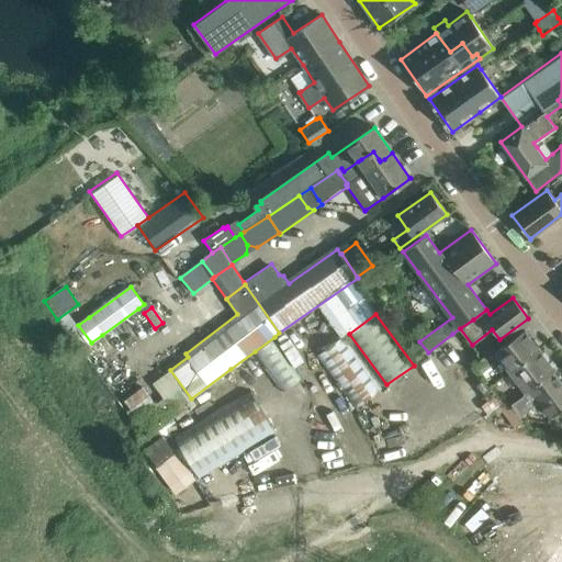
[(510,372),(539,350),(538,348),(538,345),(535,340),(531,339),(524,330),(495,352),(510,372)]
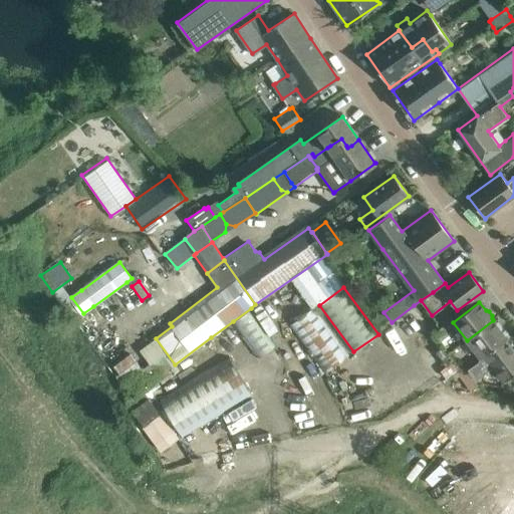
[(350,354),(315,308),(291,325),(325,372),(350,354)]
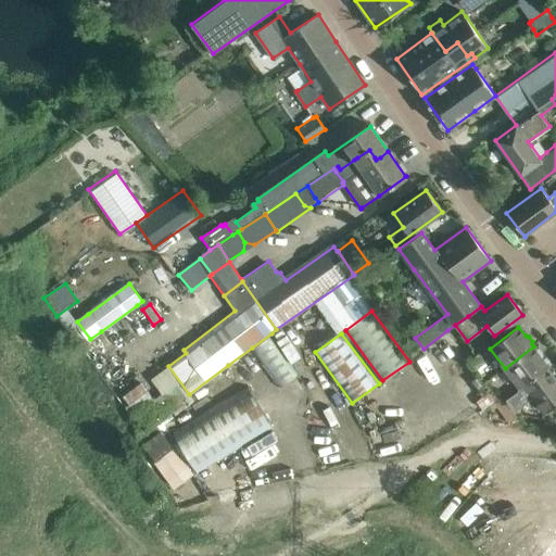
[(272,337),(254,350),(255,351),(261,359),(280,387),(298,374),(273,338),(272,337)]
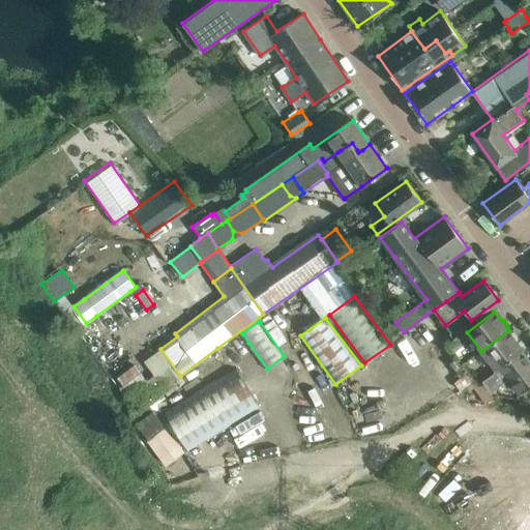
[(508,330),(481,351),(496,370),(522,351),(523,349),(517,341),(517,337),(512,332),(510,332),(508,330)]
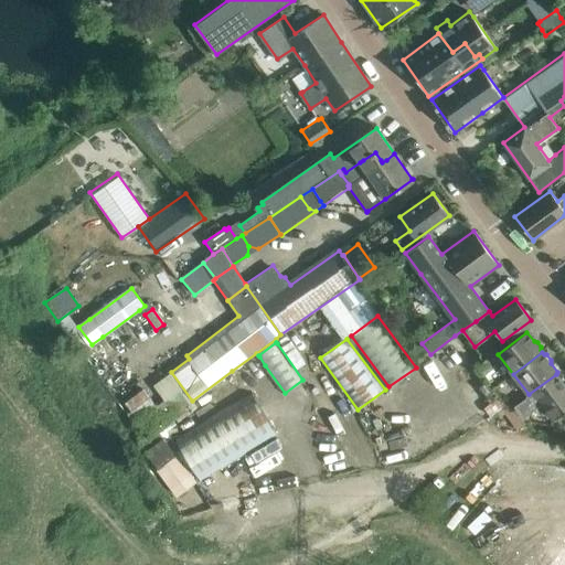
[(482,360),(477,364),(482,373),(493,366),(487,358),(482,360)]
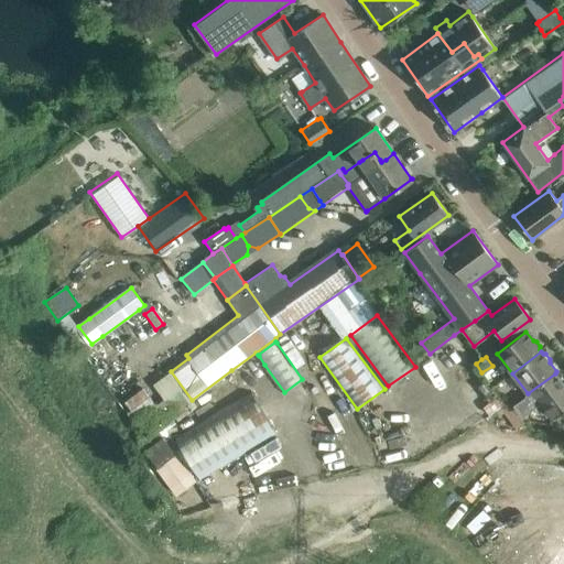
[(563,386),(555,373),(528,393),(516,403),(525,415),(538,407),(535,403),(541,400),(554,418),(563,410),(563,386)]
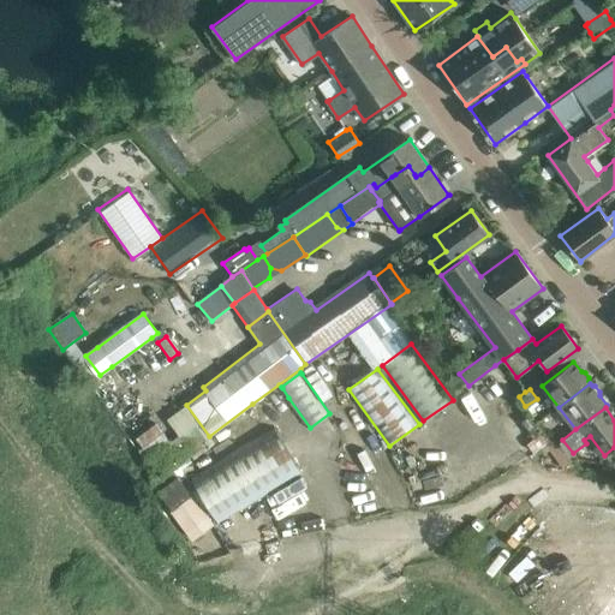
[(161,421),(136,436),(147,454),(172,439),(161,421)]
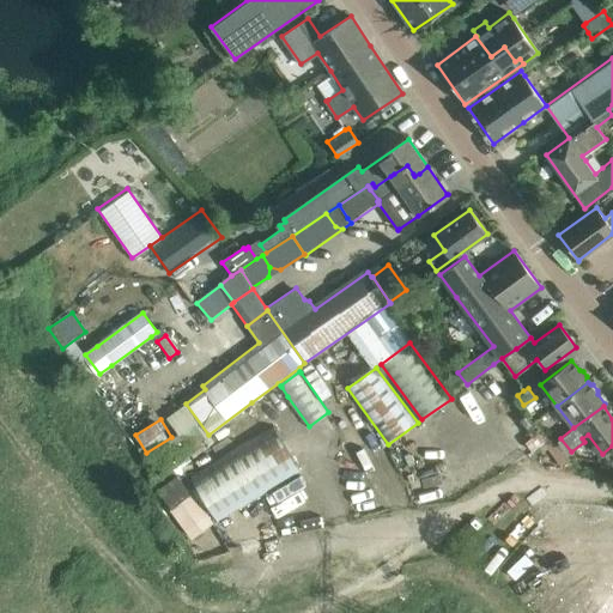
[(192,478),(220,522),(302,472),(274,426),(192,478)]
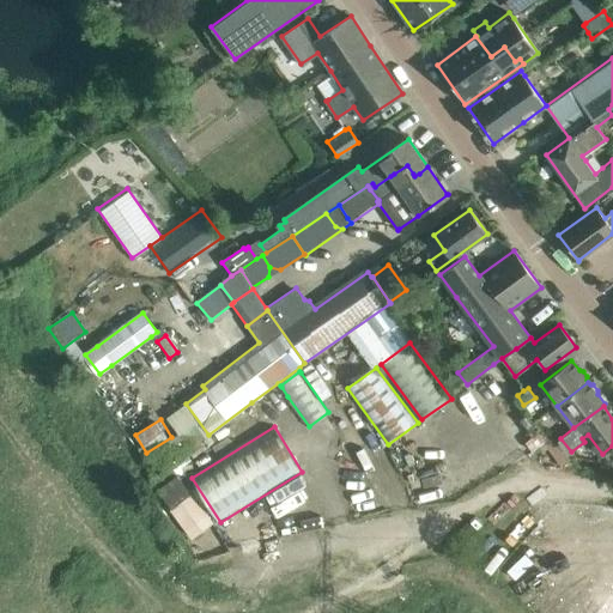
[(541,432),(526,443),(532,450),(546,439),(541,432)]
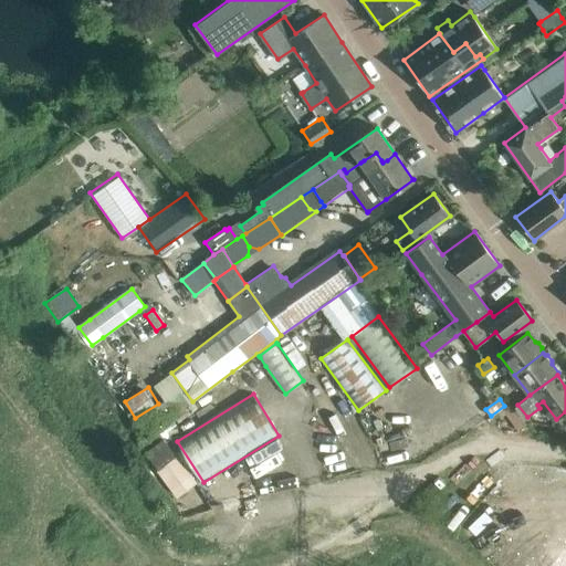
[(163,439),(143,452),(169,490),(189,475),(163,439)]
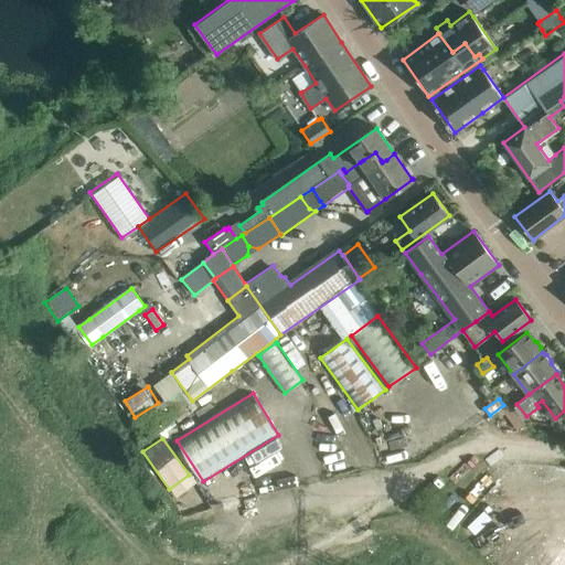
[(564,564),(564,542),(564,543),(550,564),(564,564)]
